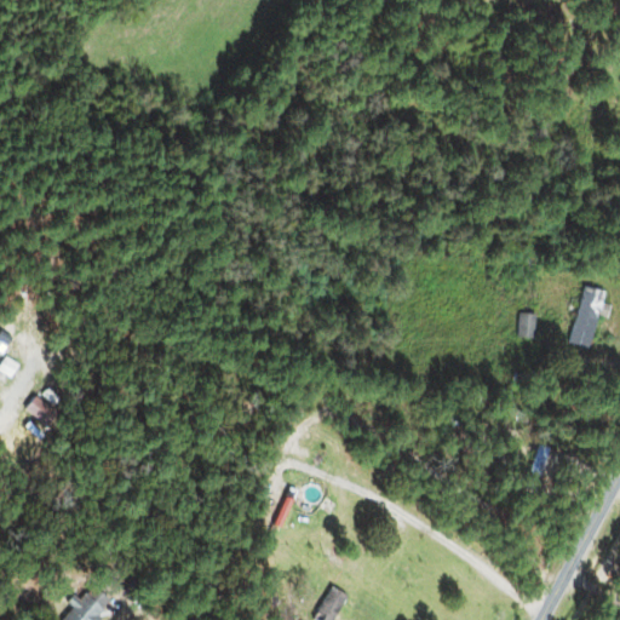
[(567,343),(586,349),(603,293),(583,287),(567,343)]
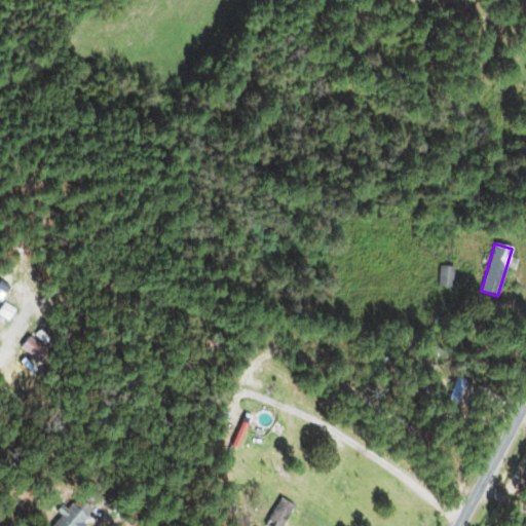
[(448,286),(448,268),(439,267),(438,285),(448,286)]
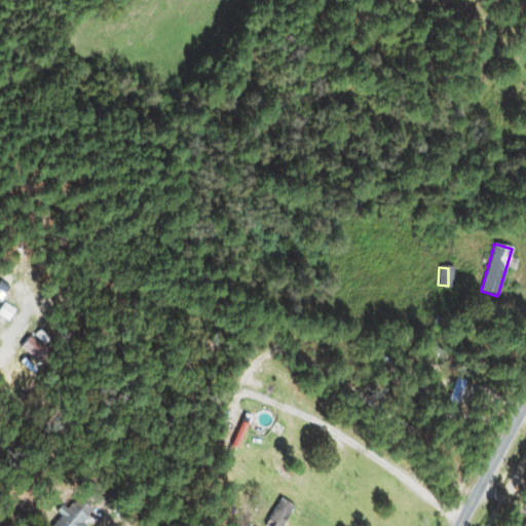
[(463,383),(456,380),(444,409),(451,412),(463,383)]
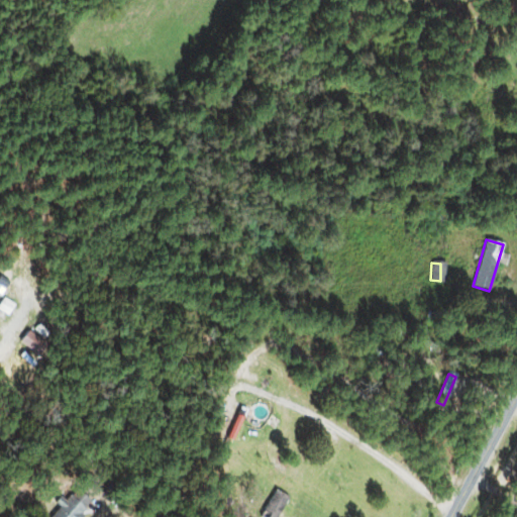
[(277,516),(287,497),(274,490),(259,516),(277,516)]
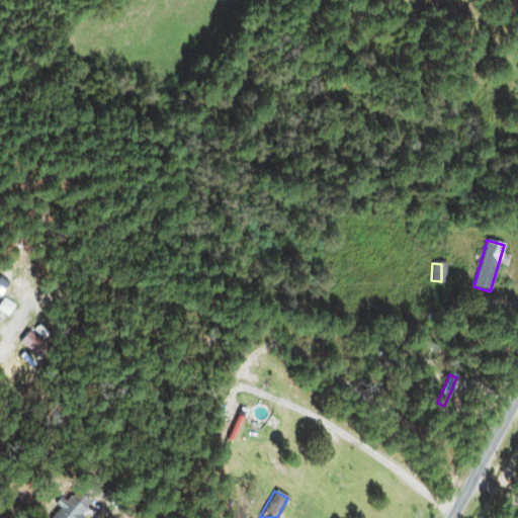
[(82,496),(76,501),(68,493),(55,506),(58,509),(49,517),(78,517),(91,505),(82,496)]
